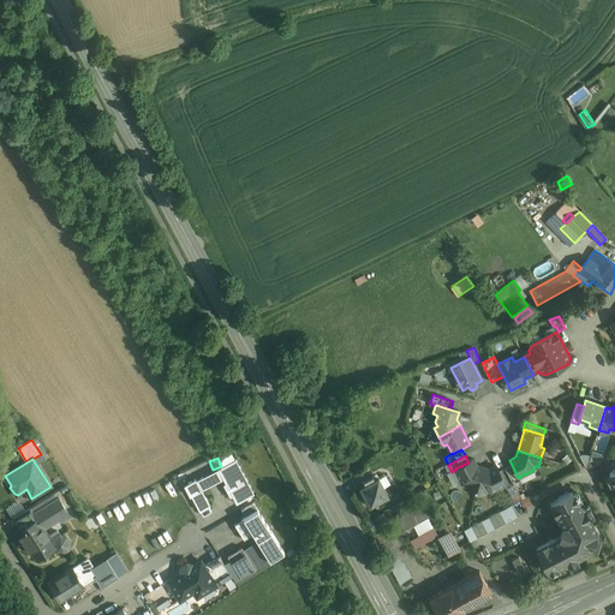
[(236,459),(219,469),(226,483),(224,484),(231,496),(232,495),(237,503),(255,494),(236,459)]
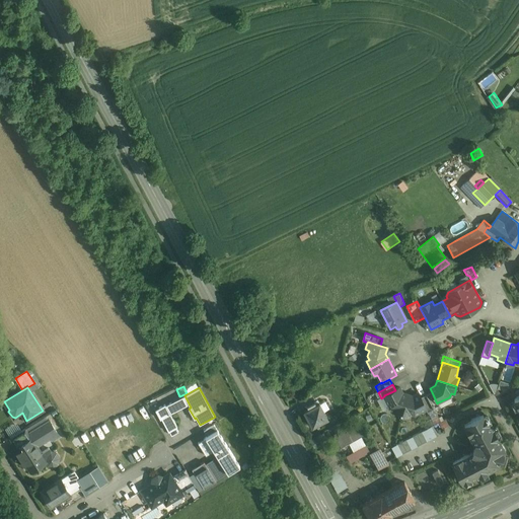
[(395,390),(384,395),(384,396),(390,408),(394,409),(393,412),(401,415),(408,395),(402,393),(399,387),(395,390)]
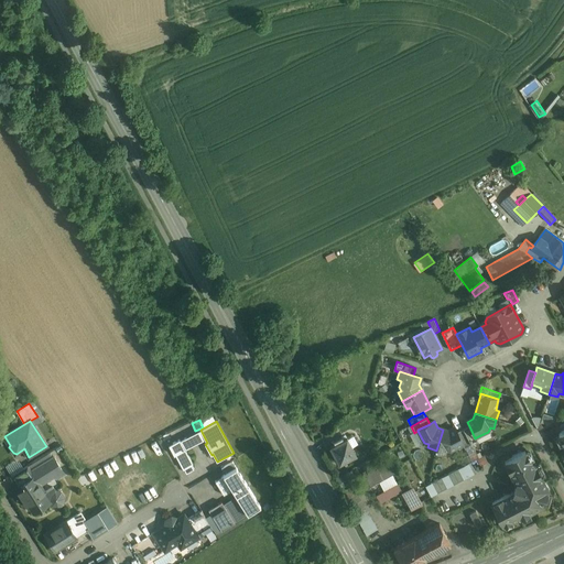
[(475,438),(469,426),(464,430),(472,445),(478,442),(476,437),(475,438)]
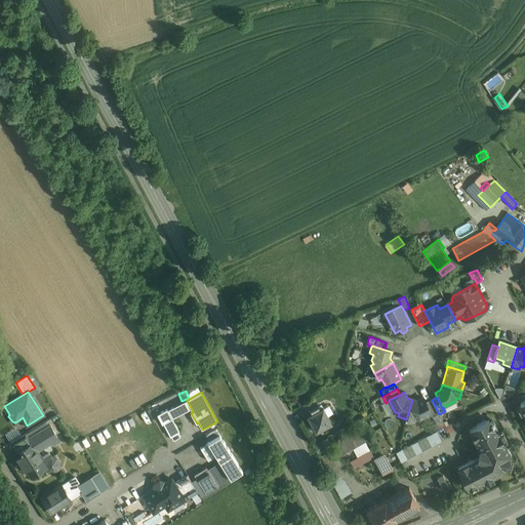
[(423,398),(418,401),(412,400),(406,419),(414,421),(415,418),(419,419),(431,414),(432,413),(426,402),(423,398)]
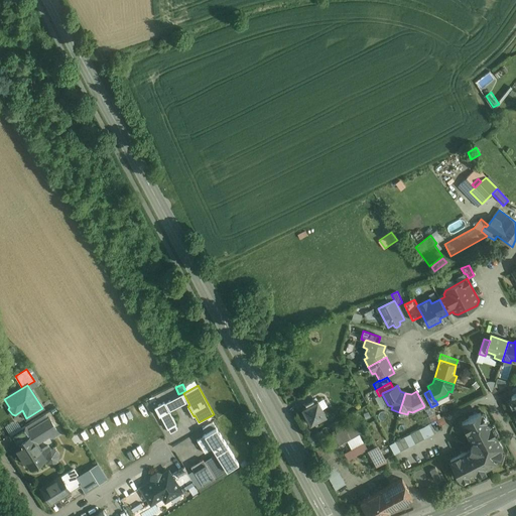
[(431,407),(424,393),(418,395),(424,406),(423,407),(425,410),(431,407)]
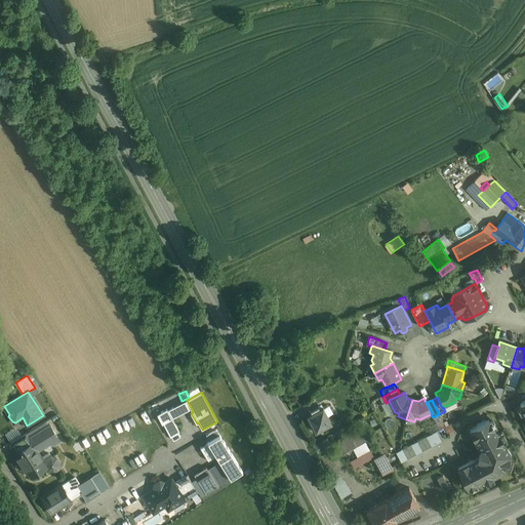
[(331,422),(323,407),(320,409),(319,406),(311,410),(312,413),(308,415),(313,423),(312,425),(311,426),(313,430),(315,430),(316,430),(316,431),(331,422)]
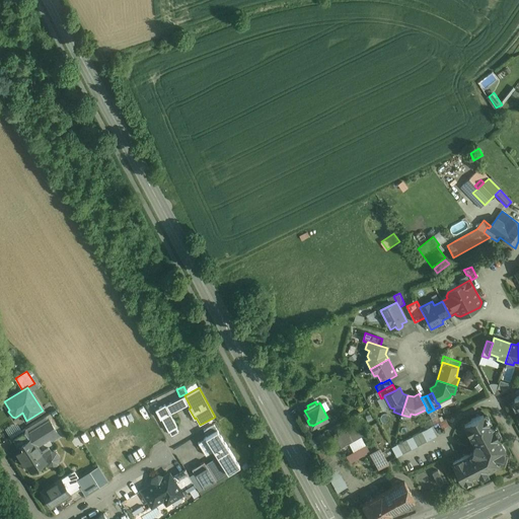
[(165,404),(156,410),(160,419),(161,419),(168,432),(169,431),(171,435),(178,432),(176,428),(177,427),(170,414),(176,411),(171,402),(166,405),(165,404)]
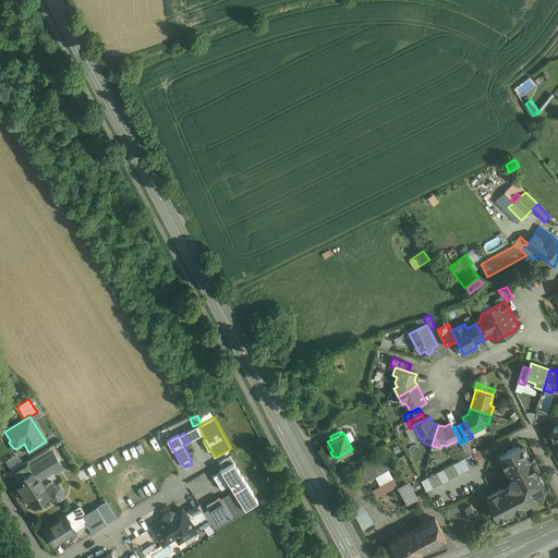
[(529,462),(520,447),(499,457),(511,478),(508,487),(487,498),(497,519),(513,510),(514,512),(537,500),(543,484),(531,461),(529,462)]
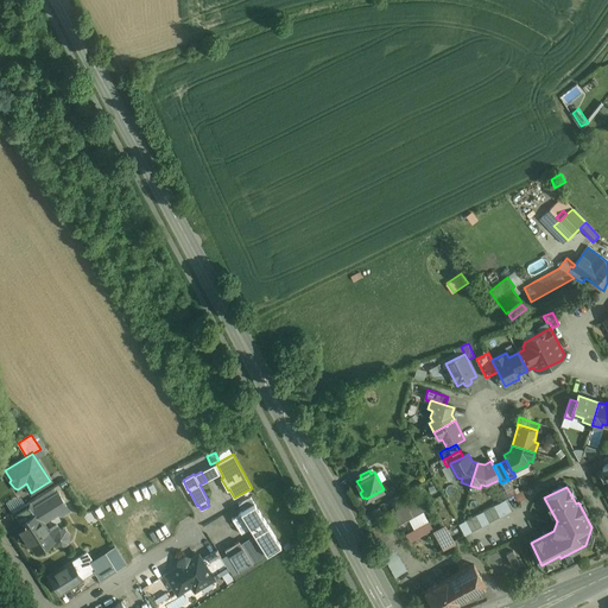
[(58,493),(33,508),(37,514),(19,526),(21,530),(19,531),(29,545),(31,544),(36,553),(54,542),(56,545),(62,546),(68,543),(70,537),(67,531),(59,530),(57,526),(48,531),(45,526),(43,523),(58,513),(61,515),(69,511),(58,493)]
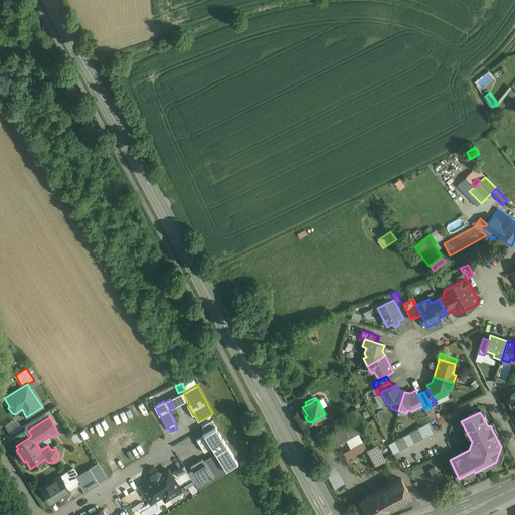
[(347,458),(368,449),(355,419),(332,430),(339,444),(347,440),(351,448),(344,451),(347,458)]
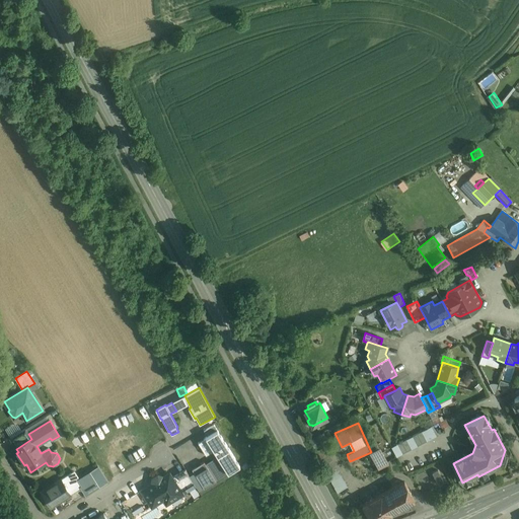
[(25,429),(10,439),(16,449),(31,439),(28,434),(25,429)]
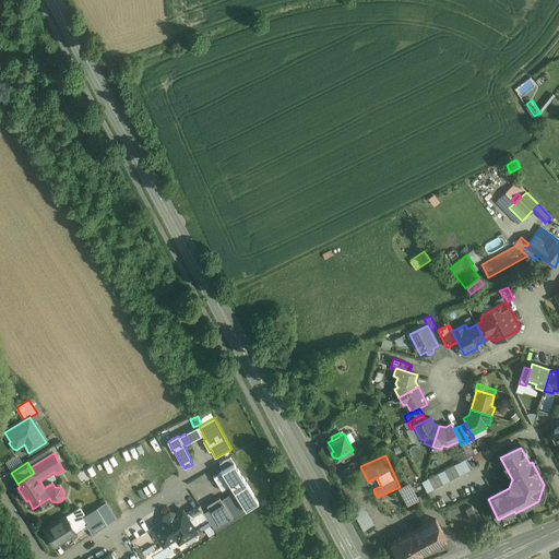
[(461,462),(444,471),(450,482),(466,473),(461,462)]
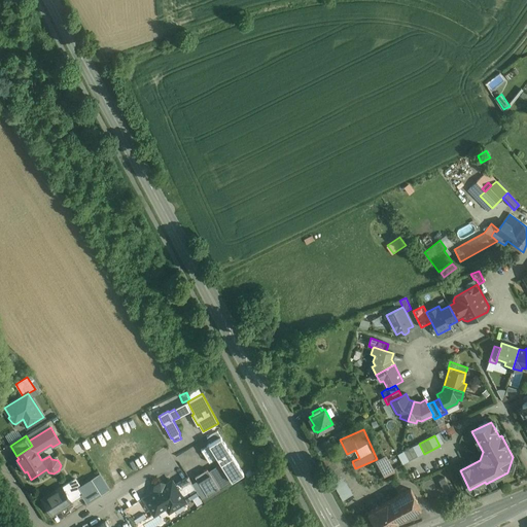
[(242,469),(220,436),(209,444),(232,480),(244,472),(242,469)]
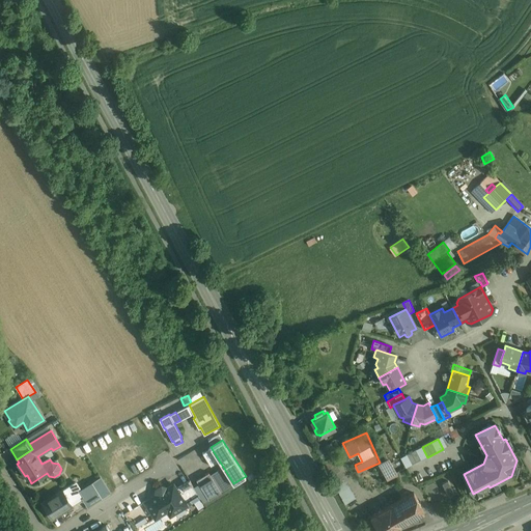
[(422,447),(407,455),(412,466),(427,457),(422,447)]
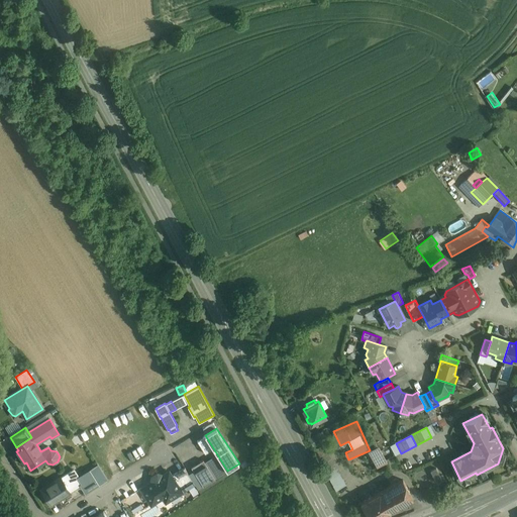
[(378,449),(372,452),(372,453),(378,464),(385,461),(378,449)]
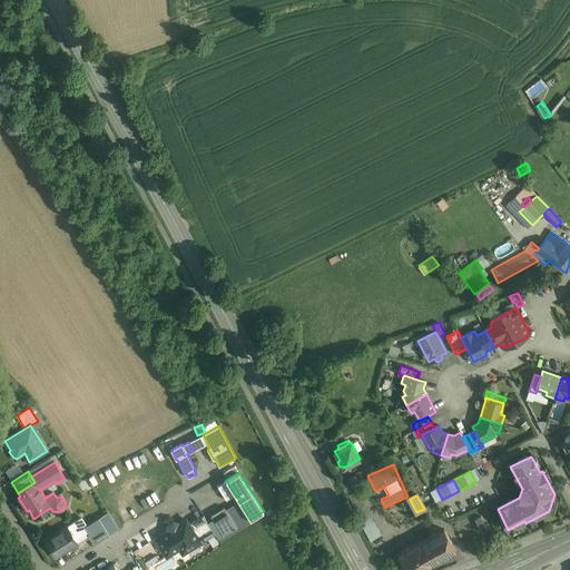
[(27,511),(18,498),(16,500),(23,513),(27,511)]
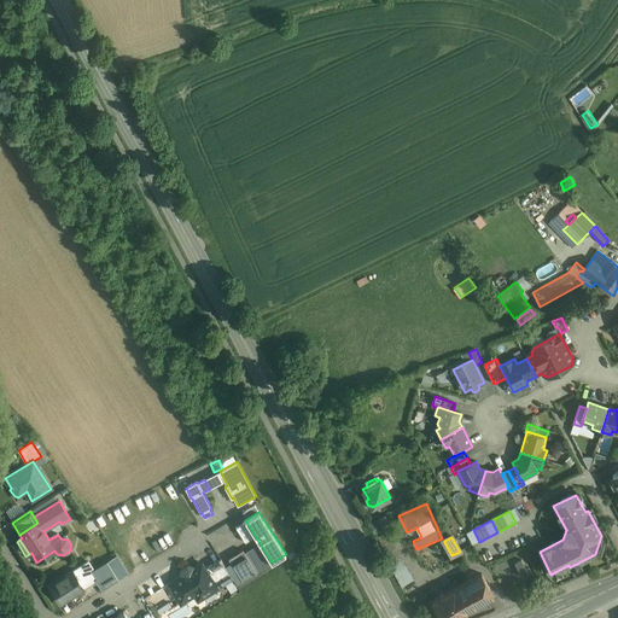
[(394,542),(382,549),(385,555),(397,548),(394,542)]
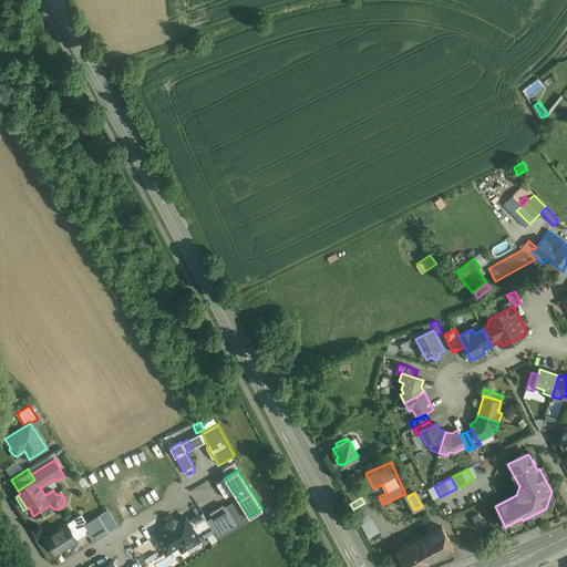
[(414,509),(408,497),(400,502),(405,514),(414,509)]
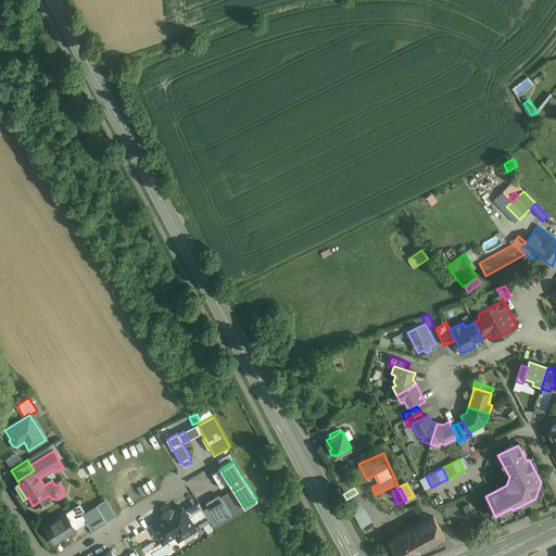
[(357,493),(346,500),(350,505),(359,500),(361,498),(357,493)]
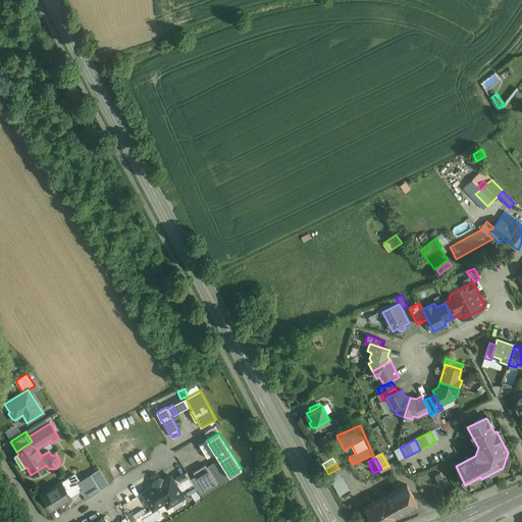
[(328,474),(328,475),(331,480),(341,474),(342,474),(337,469),(328,474)]
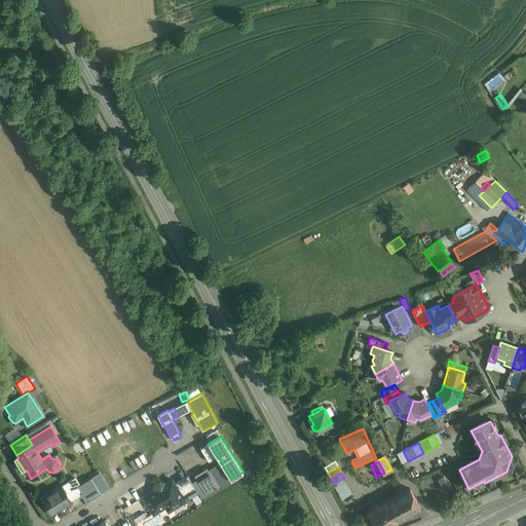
[(197,491),(188,476),(175,485),(184,500),(197,491)]
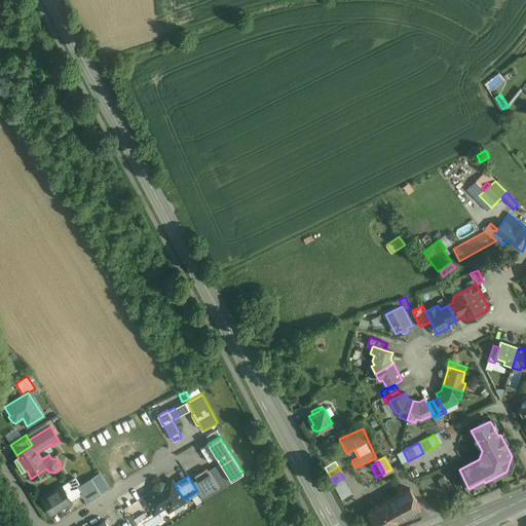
[(444,477),(439,480),(445,492),(450,489),(444,477)]
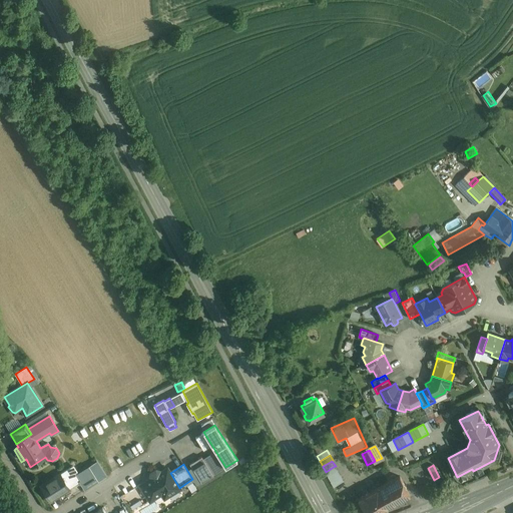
[(326,472),(325,472),(328,477),(338,471),(335,466),(326,472)]
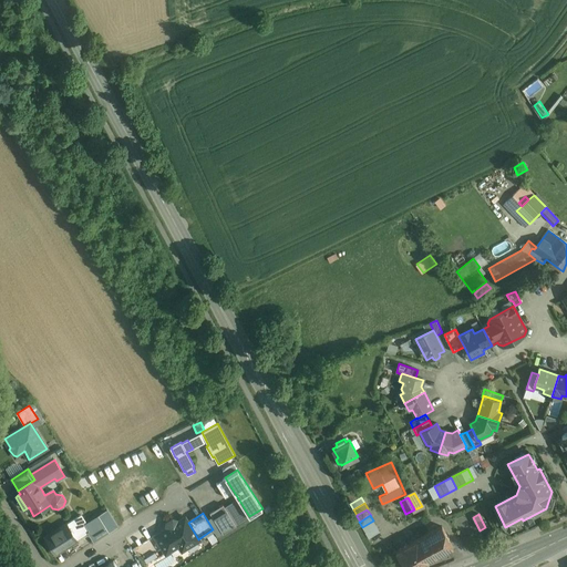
[(81,516),(66,525),(76,540),(91,532),(81,516)]
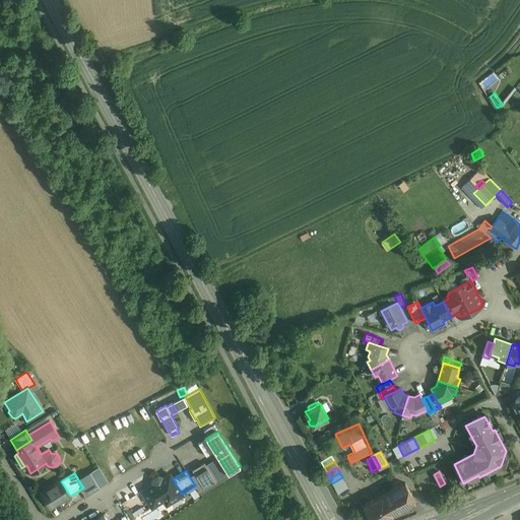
[(161,478),(158,477),(154,479),(153,483),(154,484),(142,492),(152,508),(167,499),(170,504),(183,495),(182,495),(173,479),(170,474),(163,479),(161,478)]
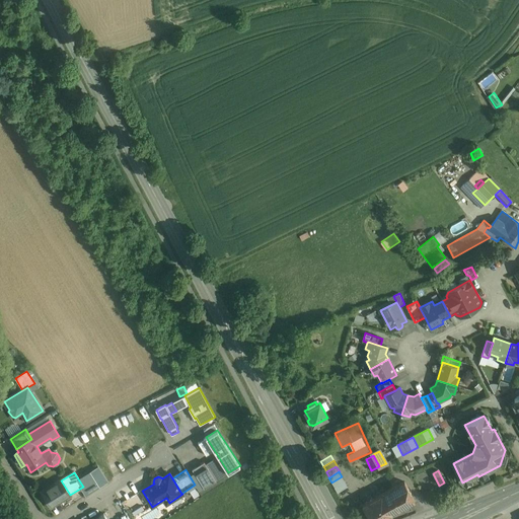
[(331,483),(335,488),(345,482),(342,476),(331,483)]
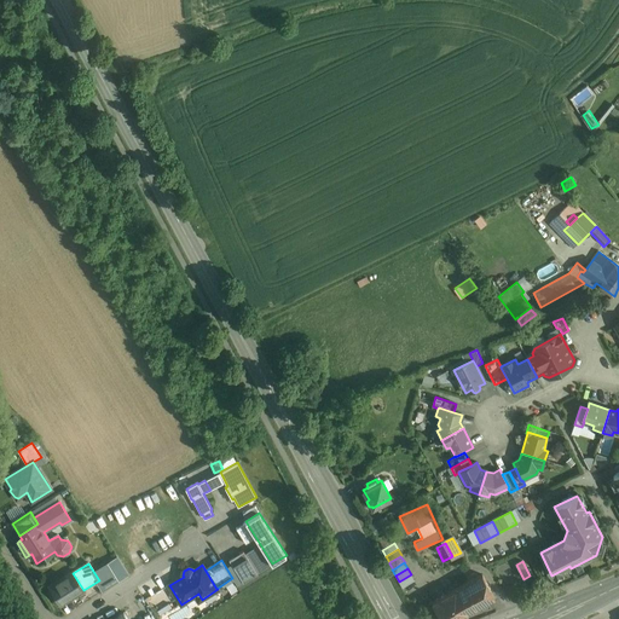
[(73,573),(50,588),(62,606),(84,591),(84,590),(73,573)]
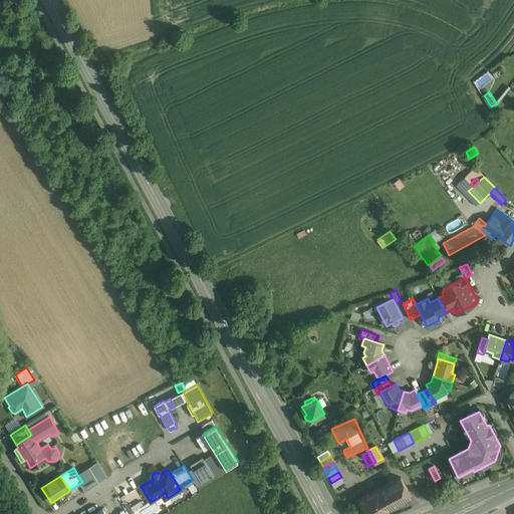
[(331,483),(331,484),(334,489),(344,482),(343,481),(341,477),(331,483)]
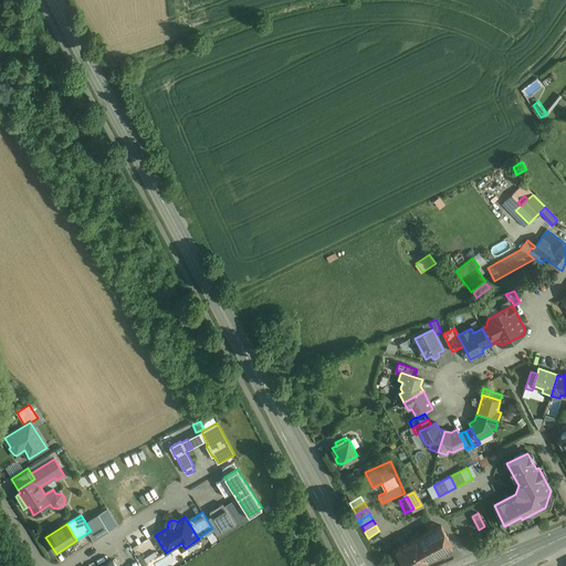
[(441,526),(433,531),(432,528),(427,532),(428,534),(416,541),(427,559),(451,546),(441,526)]
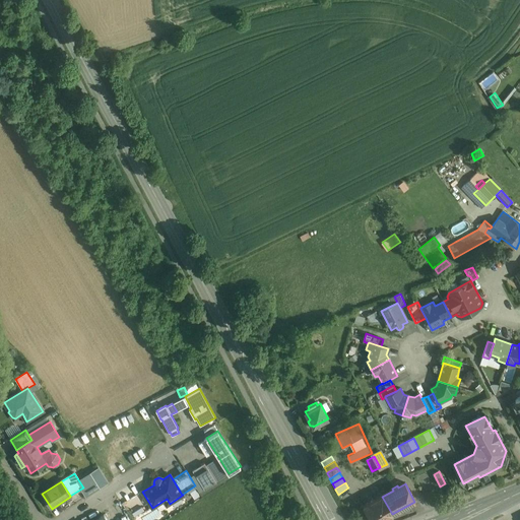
[(382,496),(364,507),(370,519),(383,519),(392,515),(392,514),(382,497),(382,496)]
